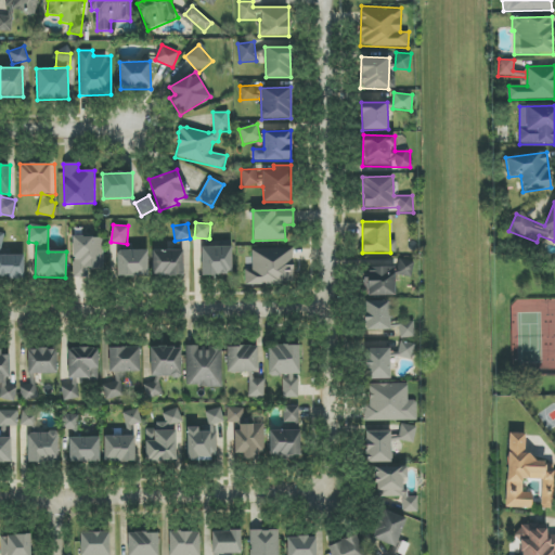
[(73,236),(72,278),(88,278),(88,269),(103,269),(103,237),(73,236)]
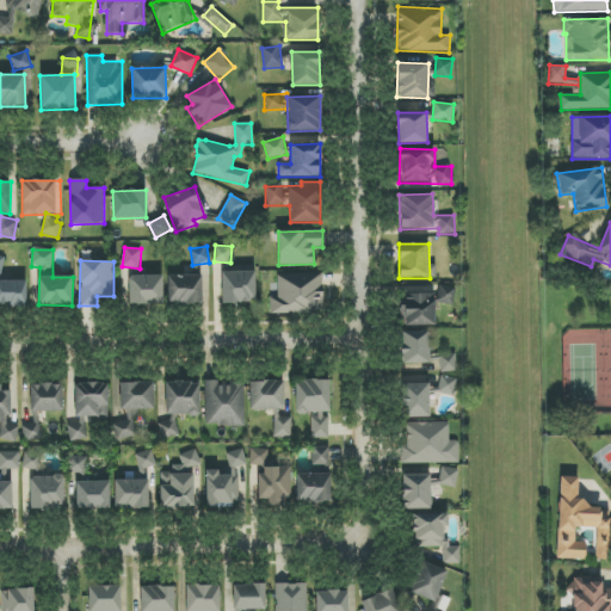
[(257,302),(255,271),(222,272),(222,303),(257,302)]
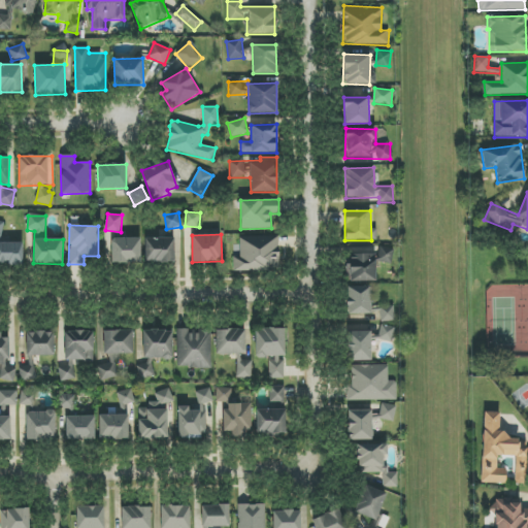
[(239,237),(240,250),(233,251),(234,271),(279,270),(278,236),(239,237)]
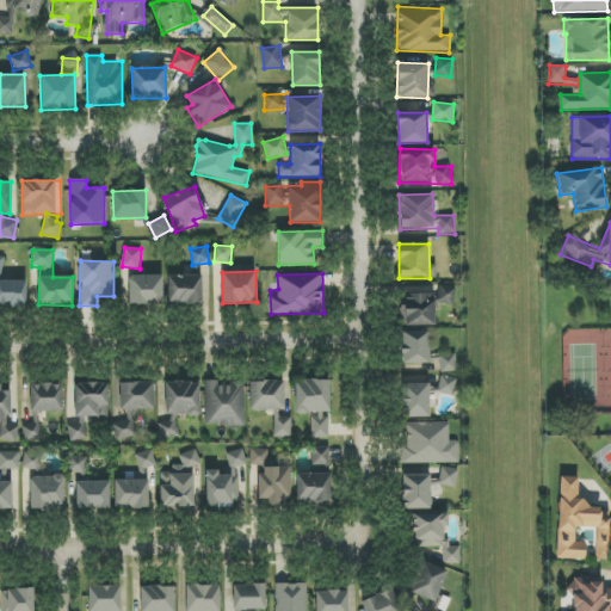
[(162,276),(129,277),(129,304),(162,303),(162,276)]
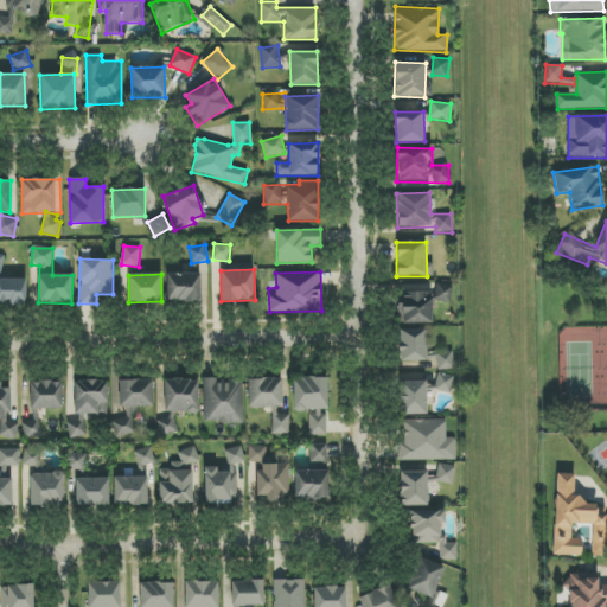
[(166,274),(167,302),(200,301),(200,274),(166,274)]
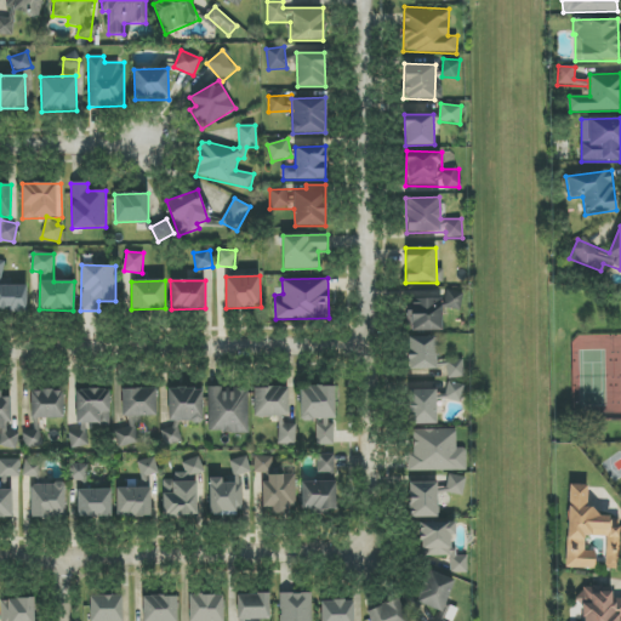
[(27,286),(0,285),(0,311),(27,312),(27,286)]
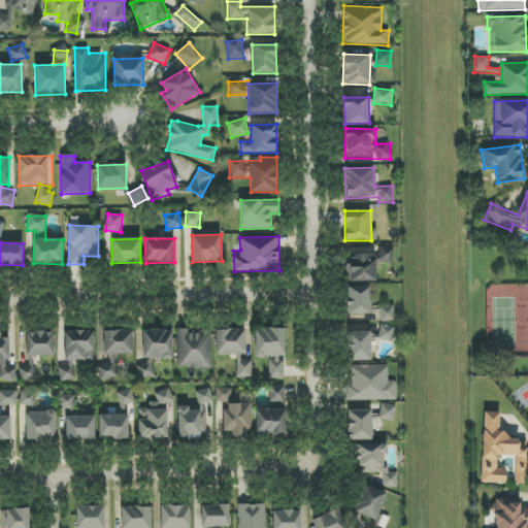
[(375,281),(375,263),(393,263),(393,246),(380,246),(380,255),(345,256),(345,282),(375,281)]
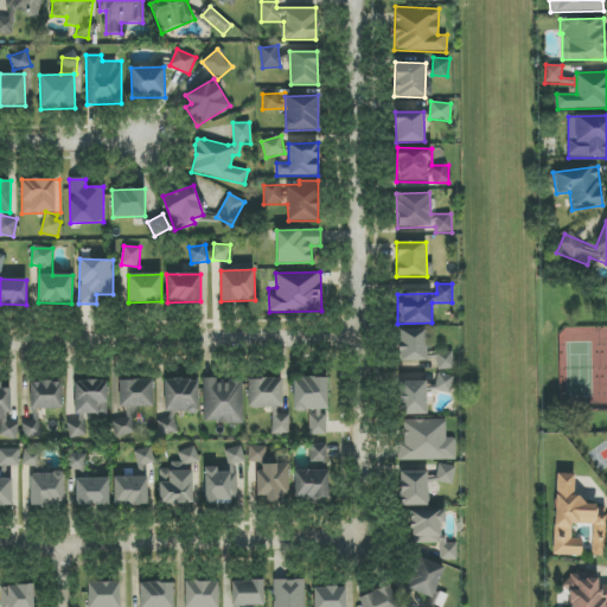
[(398,362),(427,360),(426,330),(398,330),(398,362)]
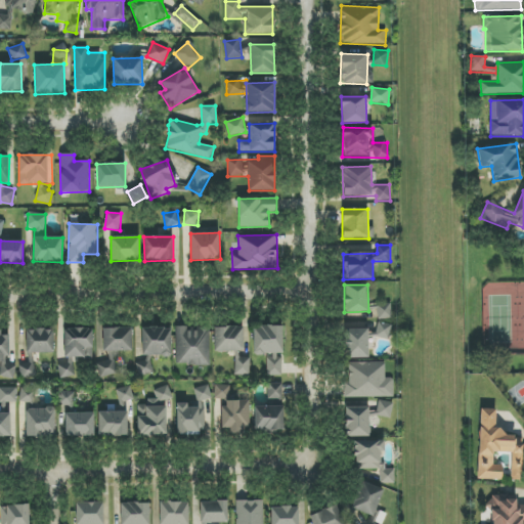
[(378,319),(391,318),(391,305),(377,305),(378,319)]
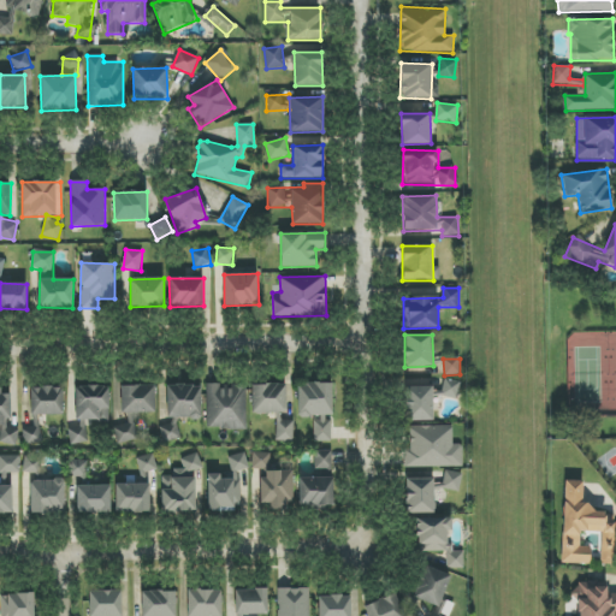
[(457,398),(460,381),(444,379),(442,397),(457,398)]
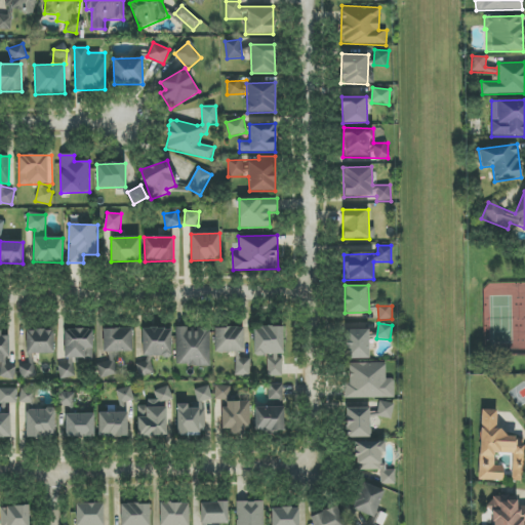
[(283,326),(253,327),(254,356),(268,356),(268,375),(283,374),(282,356),(283,356),(283,326)]
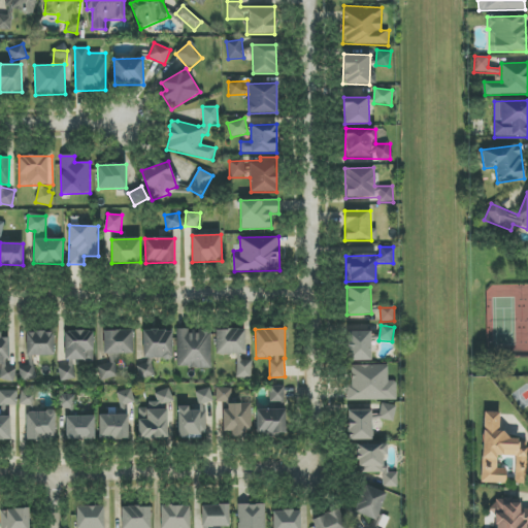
[(211,330),(178,329),(178,368),(210,368),(211,330)]
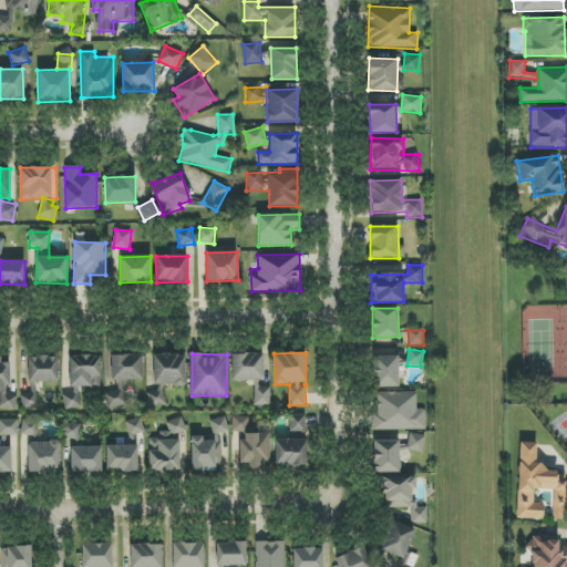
[(263,353),(232,354),(233,381),(264,380),(263,353)]
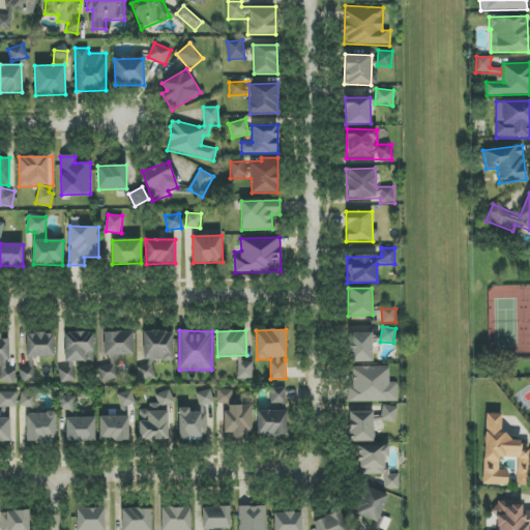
[(134,332),(105,331),(104,362),(99,362),(99,380),(118,380),(118,355),(134,356),(134,332)]
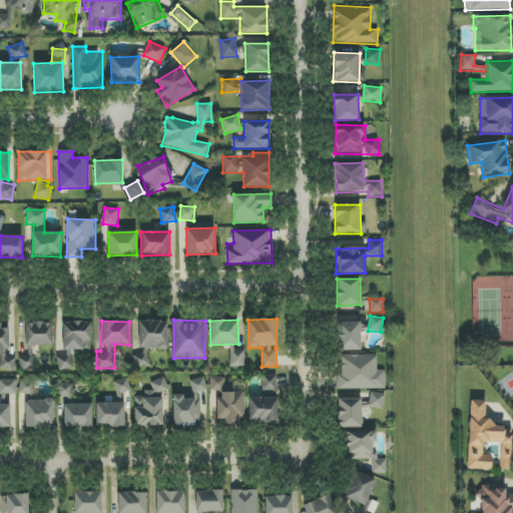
[(139,322),(139,349),(168,349),(167,321),(139,322)]
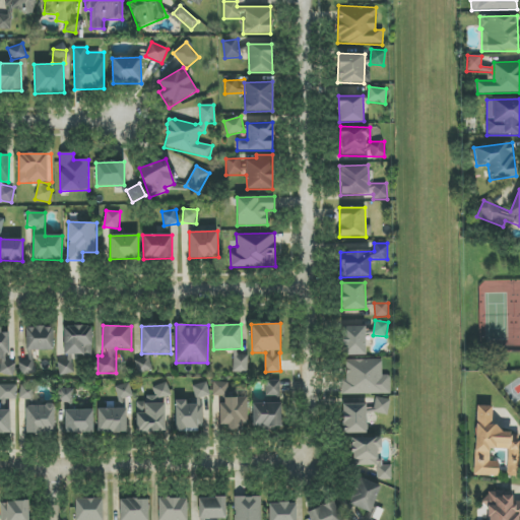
[(63,327),(64,361),(58,361),(58,375),(73,374),(73,355),(92,355),(92,326),(63,327)]
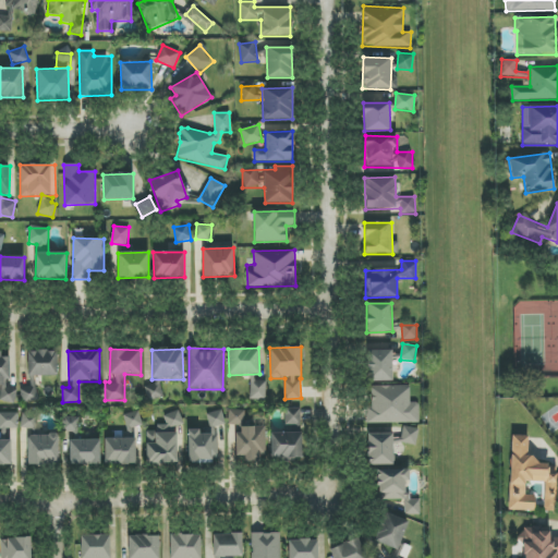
[(392,381),(391,350),(364,351),(365,381),(392,381)]
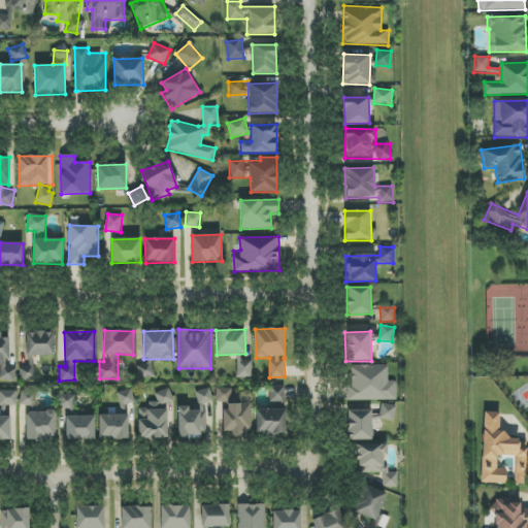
[(54,356),(54,332),(26,332),(27,356),(54,356)]
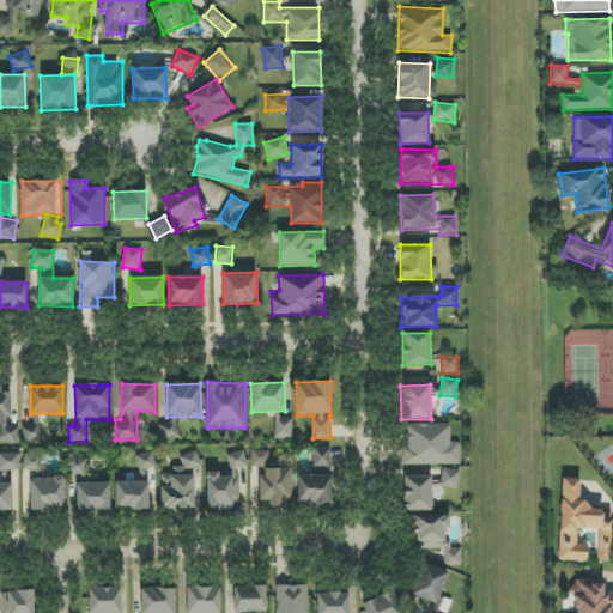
[(274,438),(292,439),(292,419),(274,418),(274,438)]
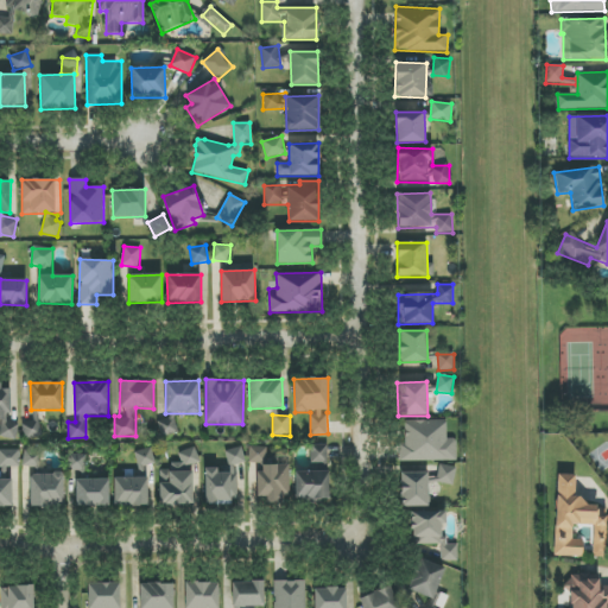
[(176,436),(177,418),(158,417),(157,435),(176,436)]
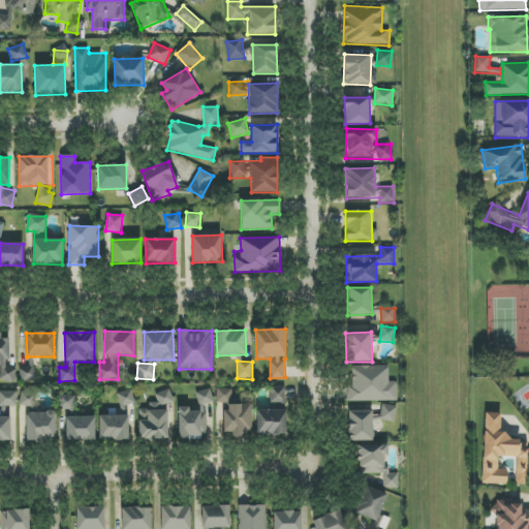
[(397,401),(397,381),(389,381),(389,366),(346,367),(347,402),(397,401)]
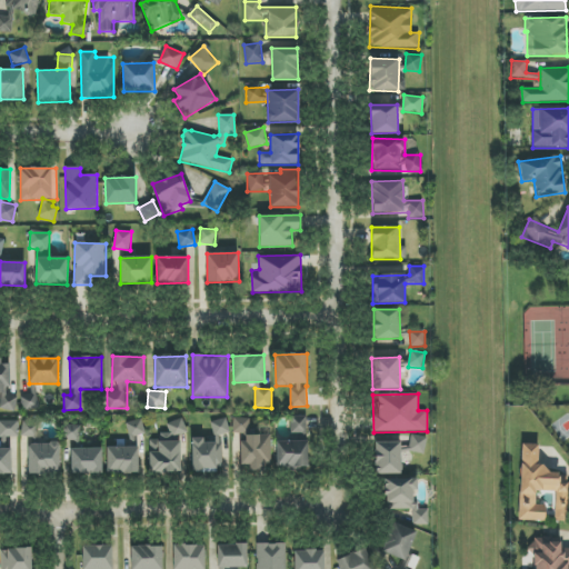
[(0,410),(16,411),(17,396),(1,395),(0,407),(0,410)]
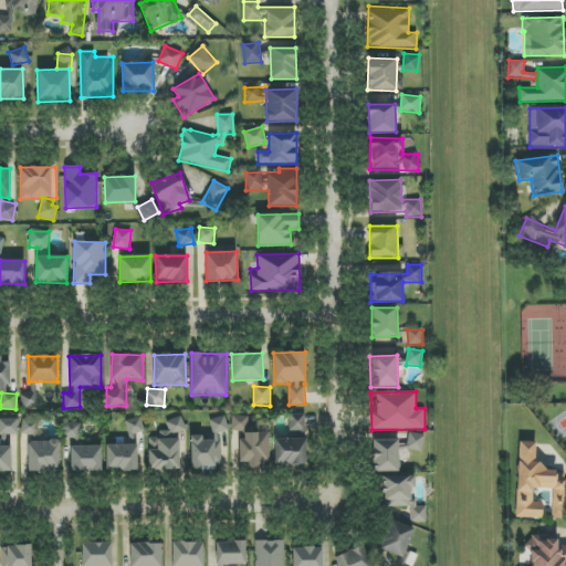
[(20,394),(21,408),(38,407),(38,392),(20,394)]
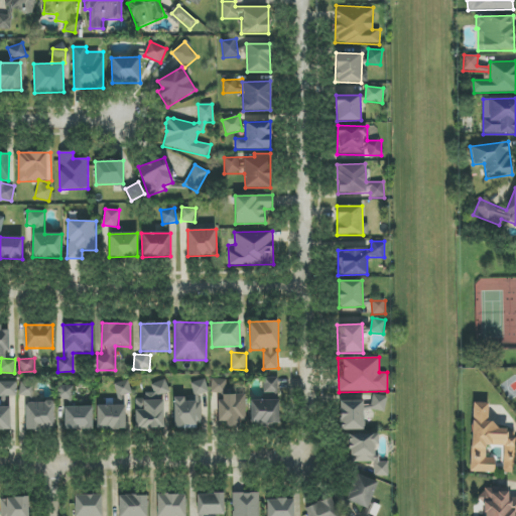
[(277,377),(263,378),(264,394),(278,394),(277,377)]
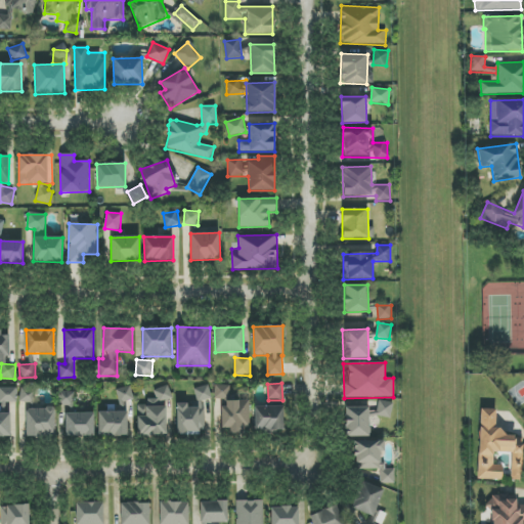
[(197,402),(212,399),(209,385),(193,388),(197,402)]
